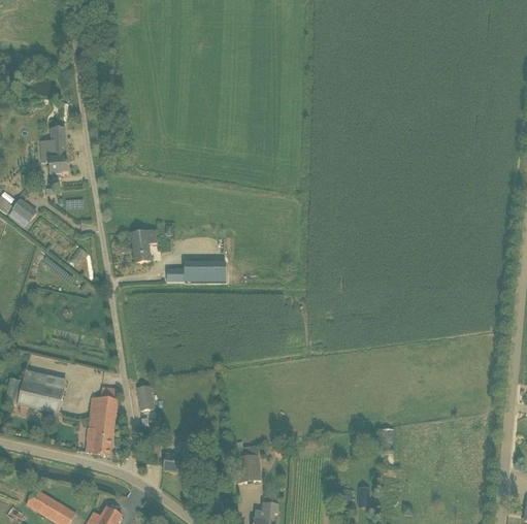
[(52,149),(40,150),(41,162),(48,161),(50,173),(51,173),(51,175),(60,175),(60,173),(61,172),(61,171),(67,171),(66,157),(64,126),(51,127),(52,149)]
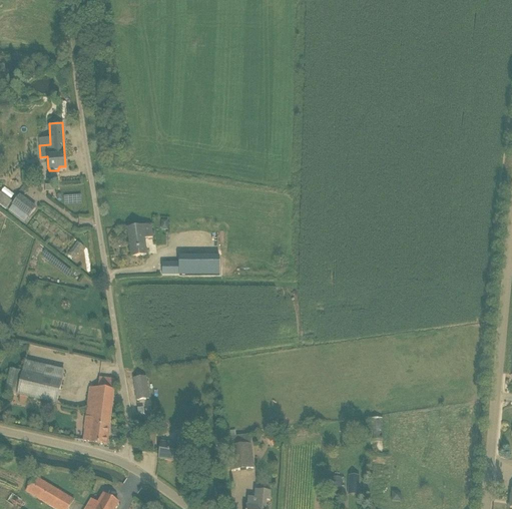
[(0,201),(5,206),(11,198),(0,189),(0,201)]
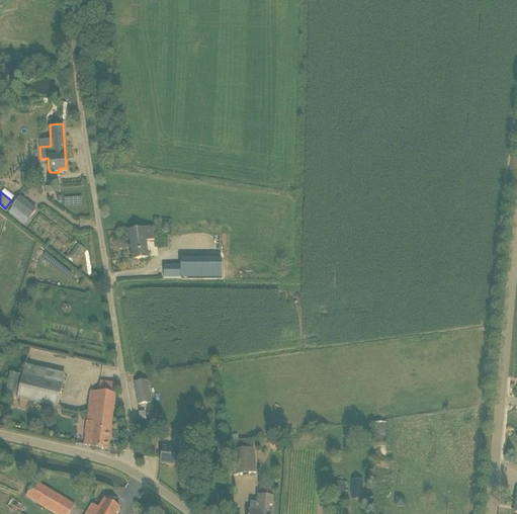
[(25,221),(29,217),(12,204),(9,208),(25,221)]
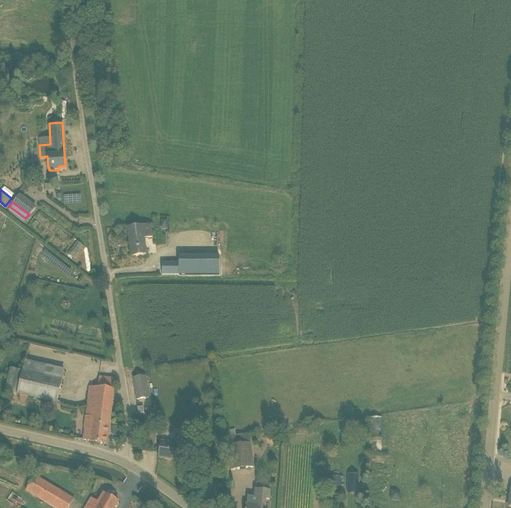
[(141,223),(127,225),(131,253),(146,251),(143,235),(152,234),(150,222),(142,223),(141,223)]
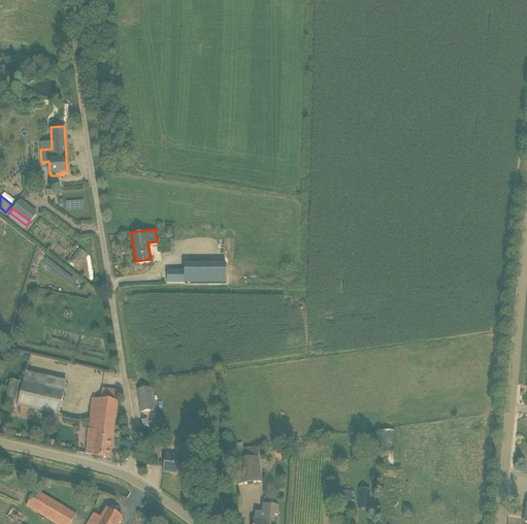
[(185,261),(185,267),(167,267),(167,282),(185,282),(185,281),(225,281),(226,261),(185,261)]
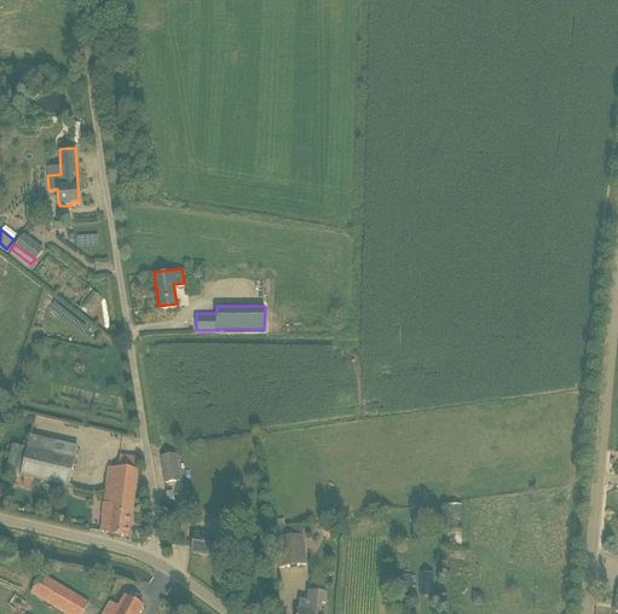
[(78,444),(58,439),(56,450),(27,444),(19,474),(68,485),(78,444)]
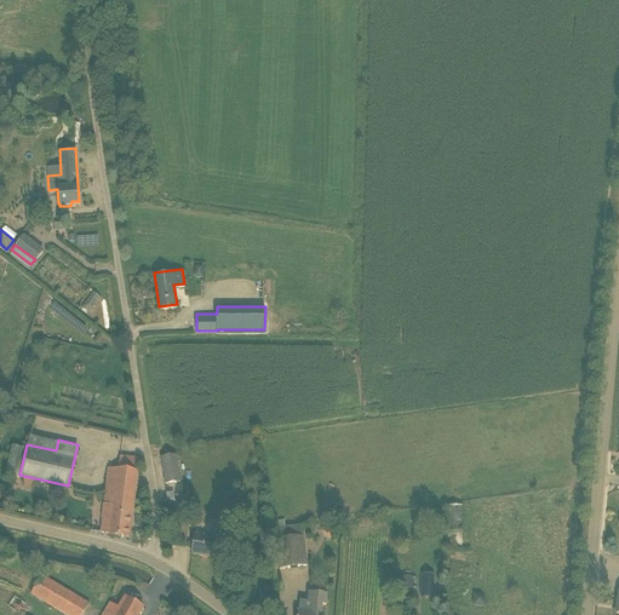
[(161,453),(166,481),(182,478),(177,450),(161,453)]
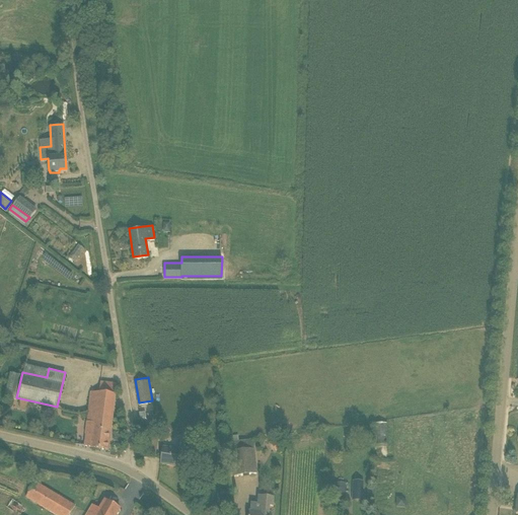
[(91,443),(91,445),(107,447),(116,381),(99,379),(98,390),(90,389),(84,443),(91,443)]
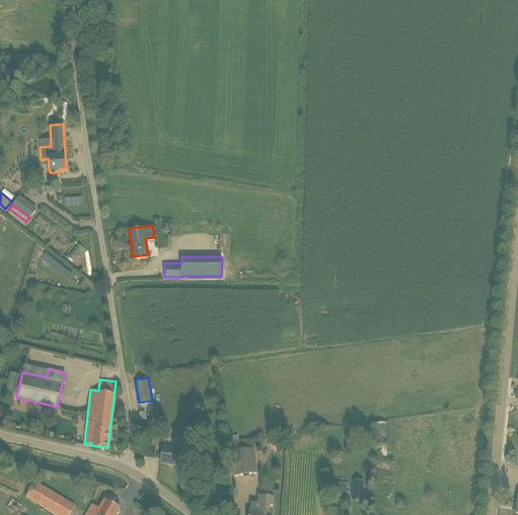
[(376,419),(375,438),(385,439),(386,420),(376,419)]
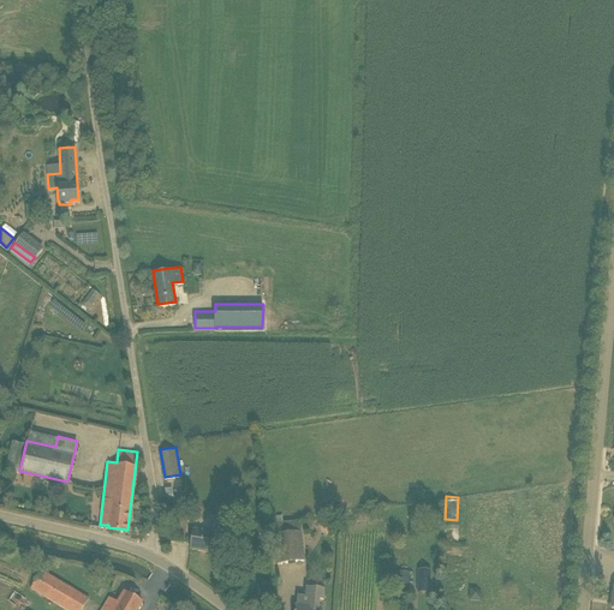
[(299,518),(282,520),(281,512),(272,513),(273,521),(276,558),(303,557),(299,518)]
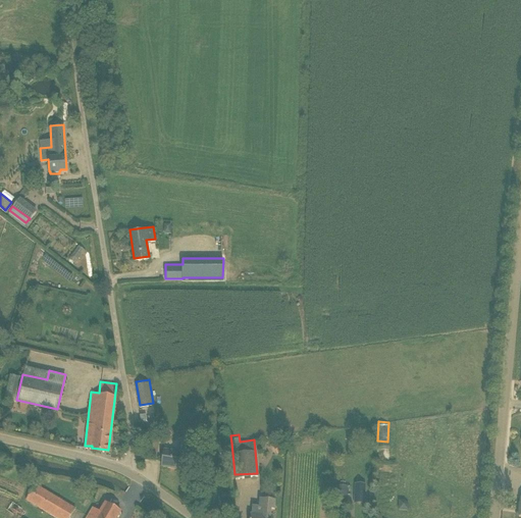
[(190,467),(192,451),(194,438),(179,436),(177,449),(163,447),(161,463),(170,464),(170,463),(190,466),(190,467)]
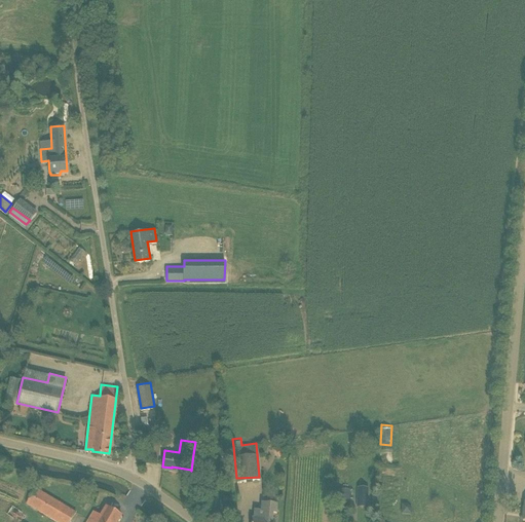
[(368,485),(357,484),(355,505),(367,505),(368,485)]
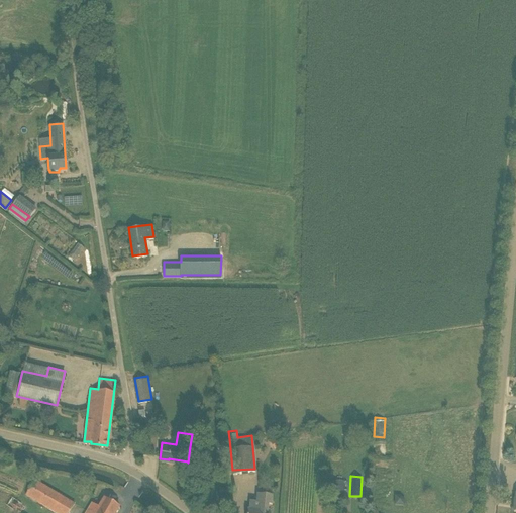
[(66,512),(74,501),(33,477),(25,492),(61,512),(66,512)]
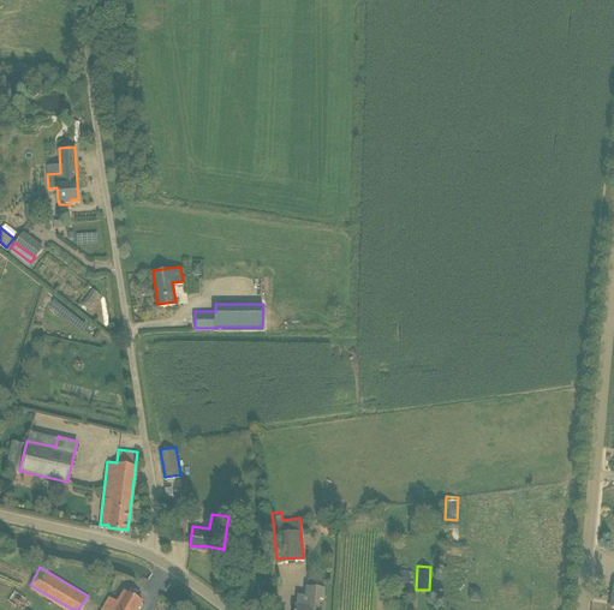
[(293,605),(293,609),(319,609),(321,586),(309,585),(308,606),(293,605)]
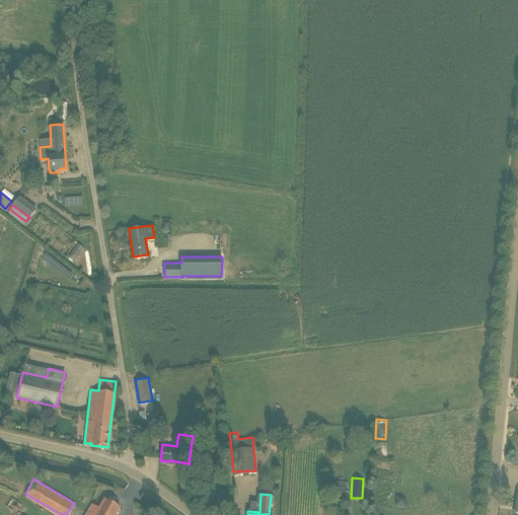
[(114,514),(120,507),(105,498),(99,508),(91,502),(83,514),(114,514)]
